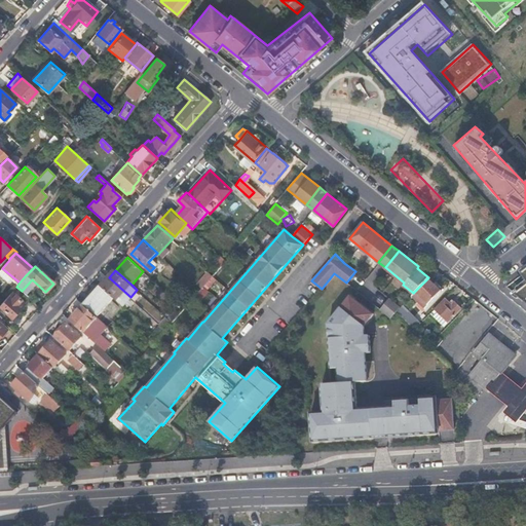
[(202,277),(208,282),(214,275),(208,271),(202,277)]
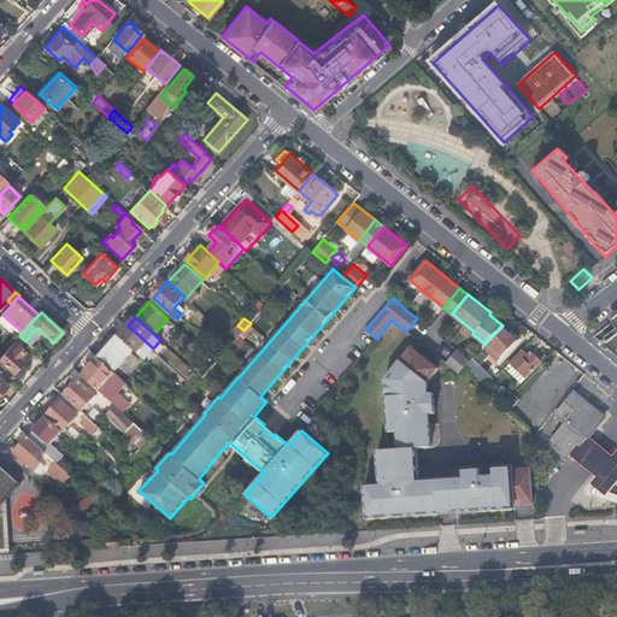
[(616,318),(594,336),(616,353),(616,318)]
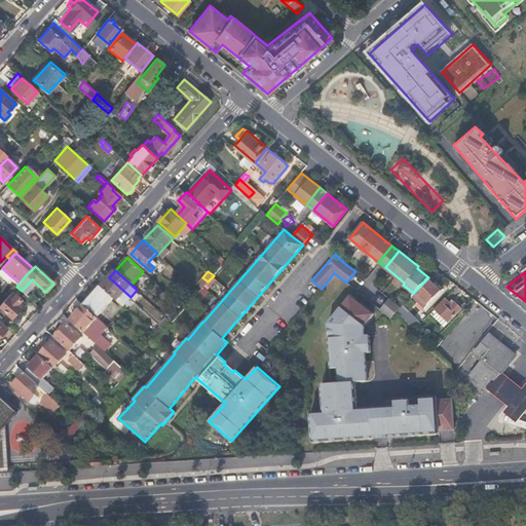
[(114,297),(123,305),(130,297),(109,277),(102,286),(114,297)]
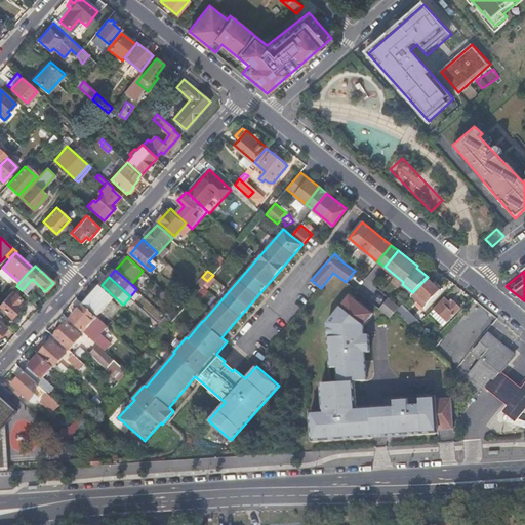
[(428,277),(414,290),(428,303),(441,289),(428,277)]
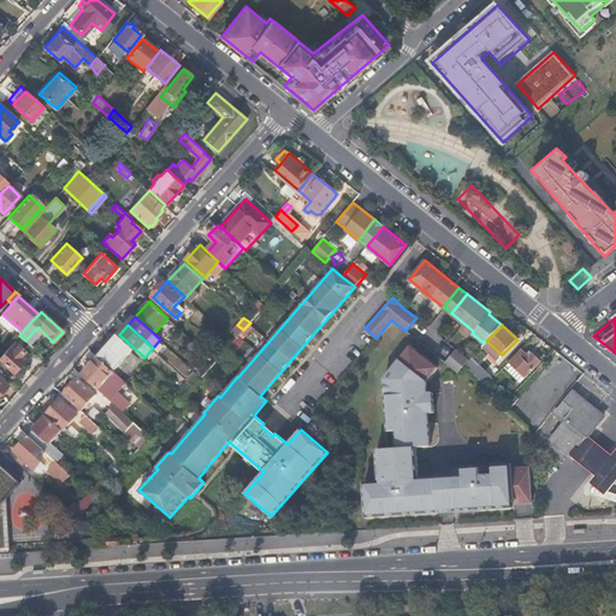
[(116,369),(134,348),(119,335),(113,342),(110,338),(105,343),(108,345),(100,355),(116,369)]
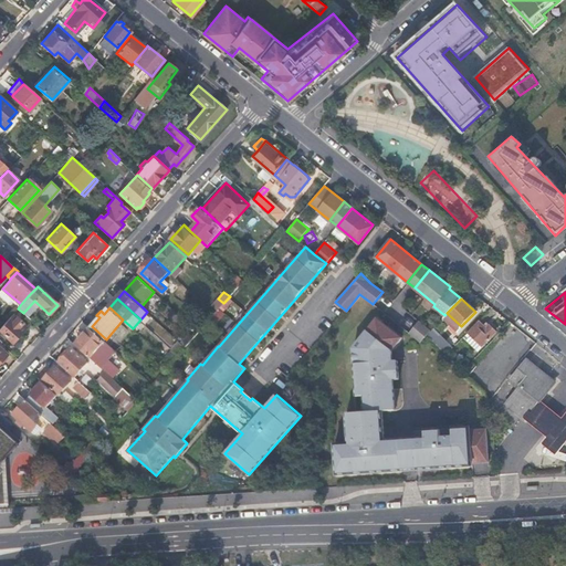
[(12,314),(0,327),(0,331),(12,343),(27,326),(12,314)]
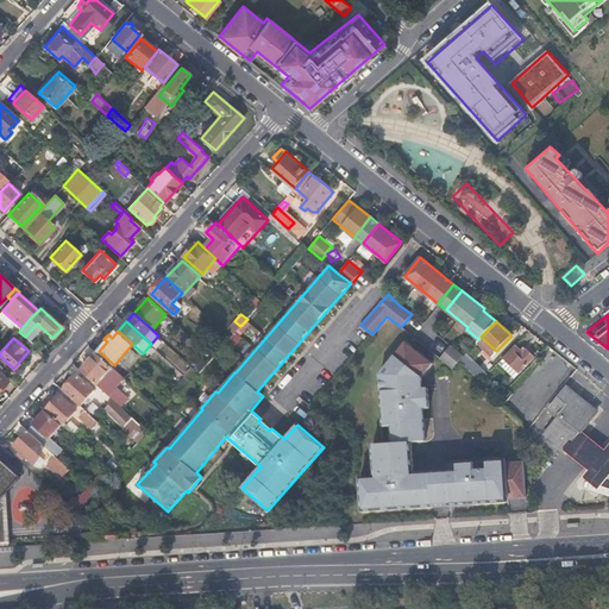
[(428,407),(427,388),(421,388),(421,377),(432,363),(406,341),(378,374),(382,426),(391,425),(393,443),(371,444),(374,476),(358,477),(360,510),(431,506),(429,472),(412,473),(412,475),(407,475),(406,443),(409,443),(409,441),(424,440),(421,408),(428,407)]
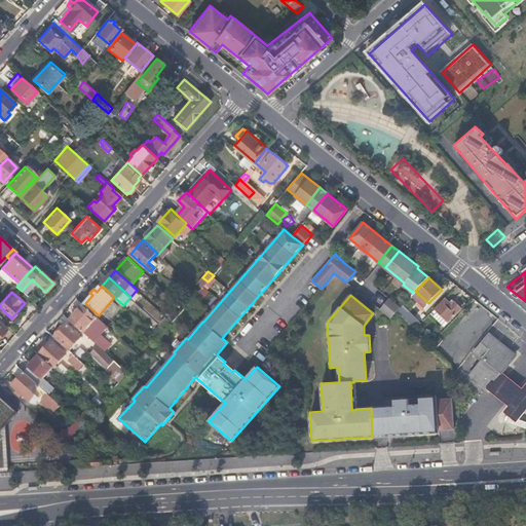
[(389,297),(380,309),(390,317),(401,306),(389,297)]
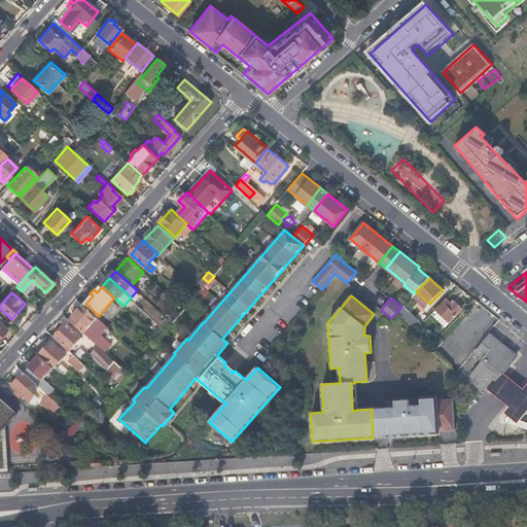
[(452,306),(445,300),(435,308),(436,309),(449,321),(462,308),(457,302),(452,306)]
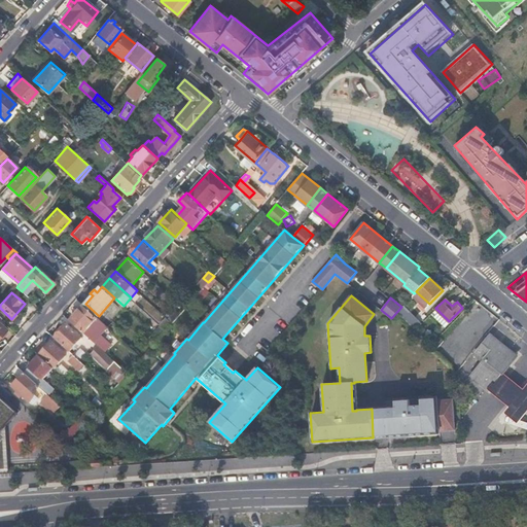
[(91,324),(98,316),(84,305),(71,320),(95,342),(102,335),(91,324)]
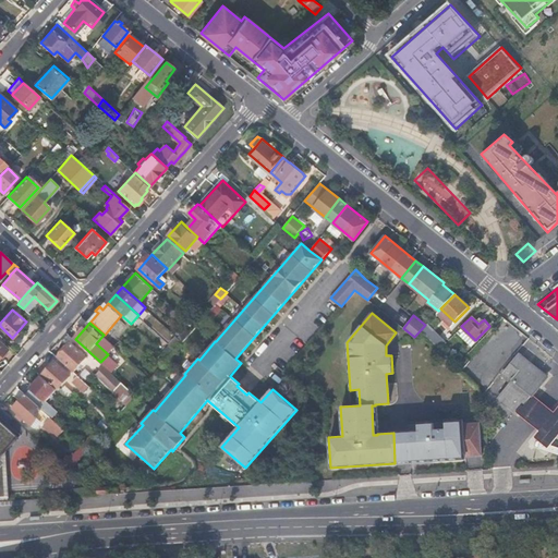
[(423,331),(434,341),(438,337),(440,336),(429,325),(423,331)]
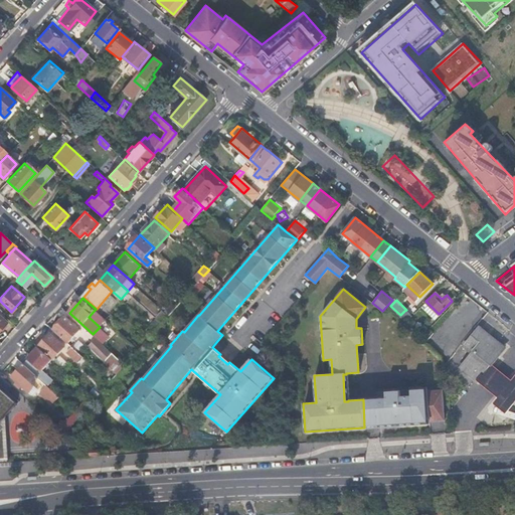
[(165,311),(169,315),(177,306),(172,302),(165,311)]
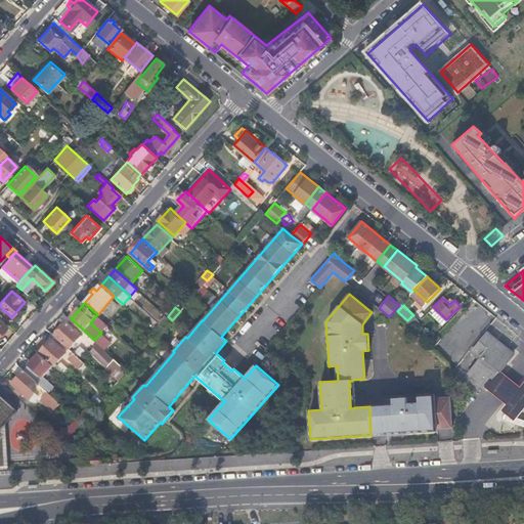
[(446,319),(434,307),(431,310),(443,322),(446,319)]
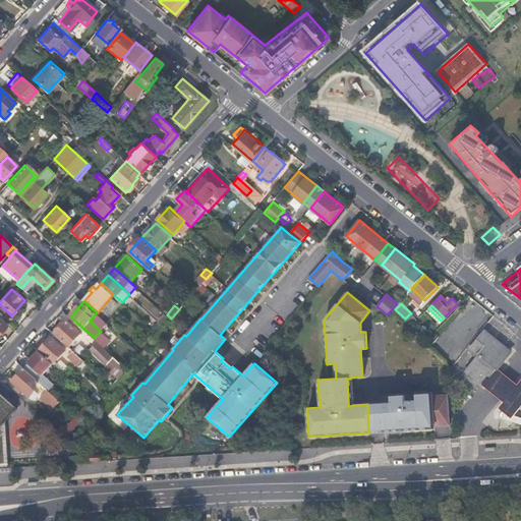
[(159,322),(165,327),(171,319),(167,314),(165,313),(158,321),(159,322)]
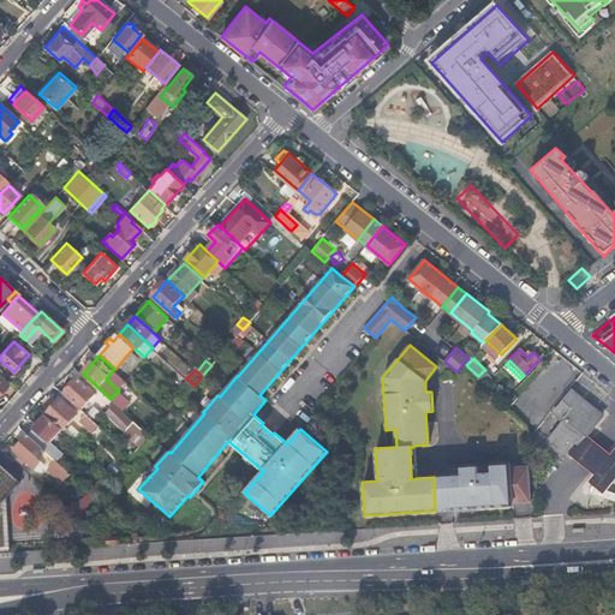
[(79,377),(65,394),(82,408),(96,393),(79,377)]
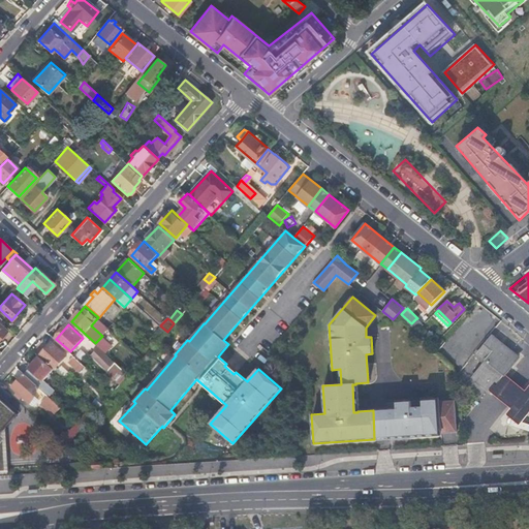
[(154,334),(160,339),(167,332),(161,327),(154,334)]
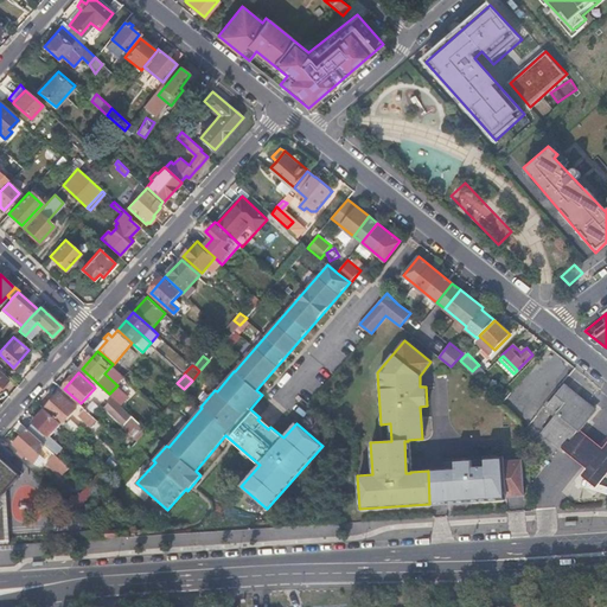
[(172,389),(179,395),(184,389),(177,383),(172,389)]
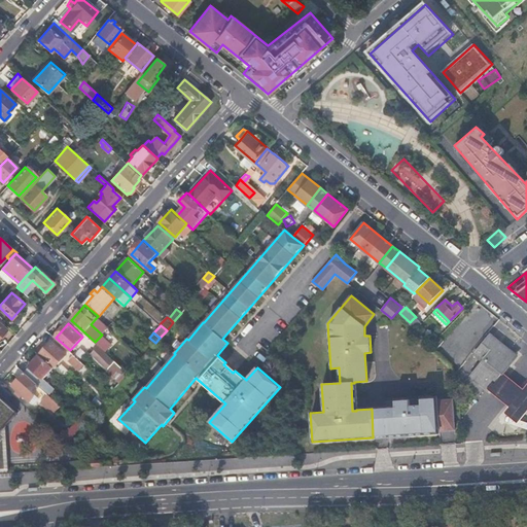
[(471,376),(488,389),(494,382),(501,373),(517,355),(491,335),(477,352),(485,358),(471,376)]
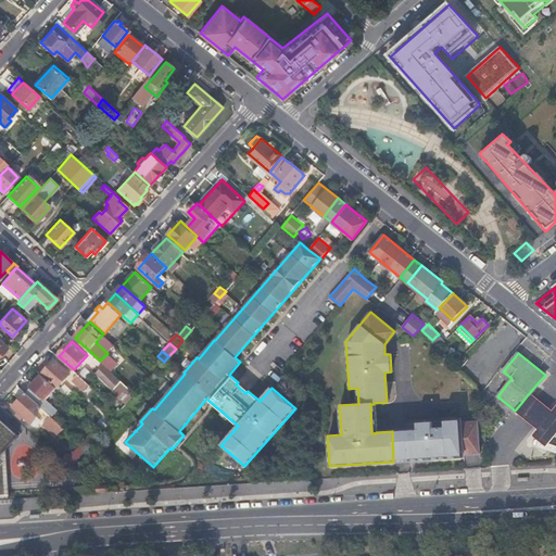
[(55,359),(42,375),(57,388),(58,389),(70,376),(86,391),(91,386),(74,370),(71,374),(55,359)]
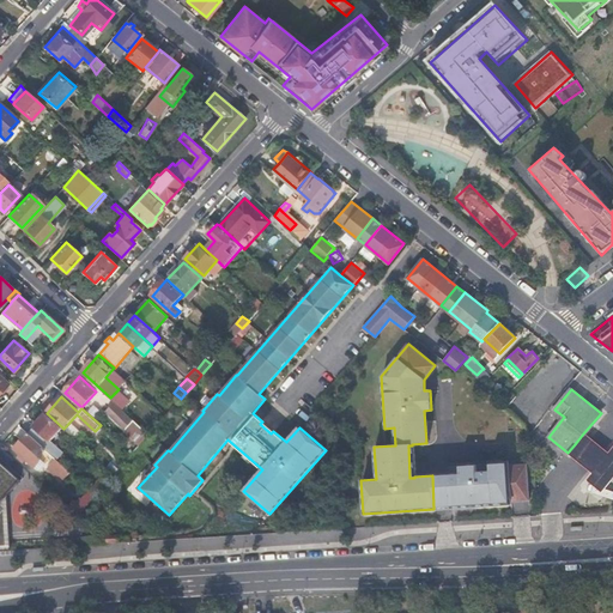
[(126,429),(134,419),(114,401),(105,411),(126,429)]
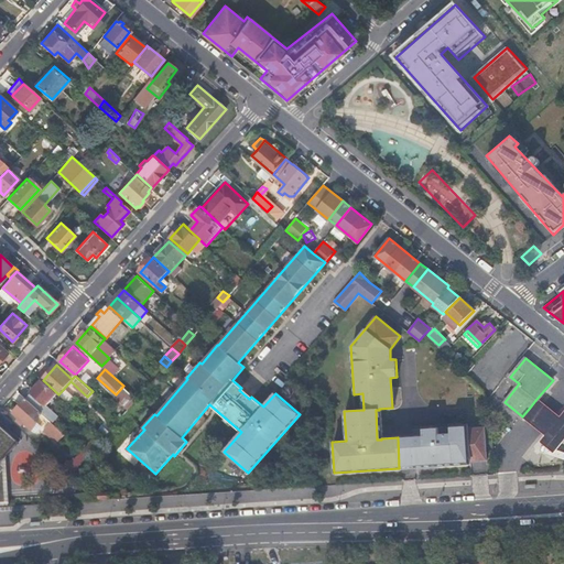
[(43,380),(26,399),(39,410),(44,403),(46,405),(57,393),(43,380)]
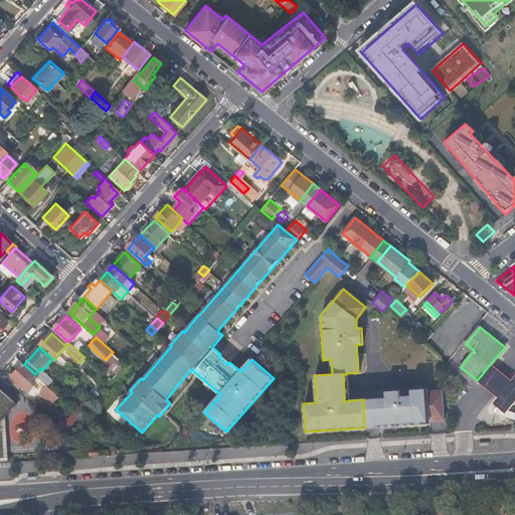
[(229,362),(220,354),(218,356),(227,364),(229,362)]
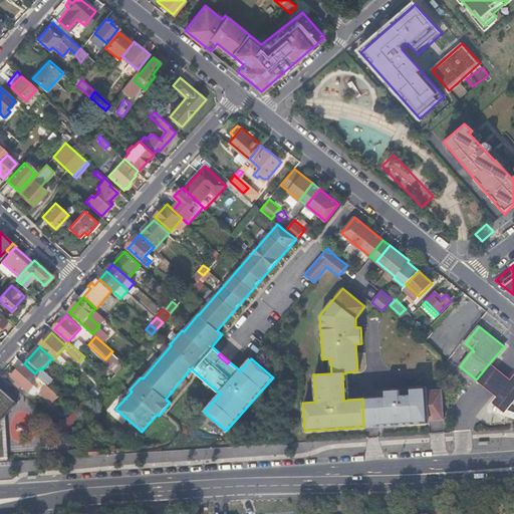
[(35,373),(24,363),(12,375),(30,392),(41,378),(35,373)]
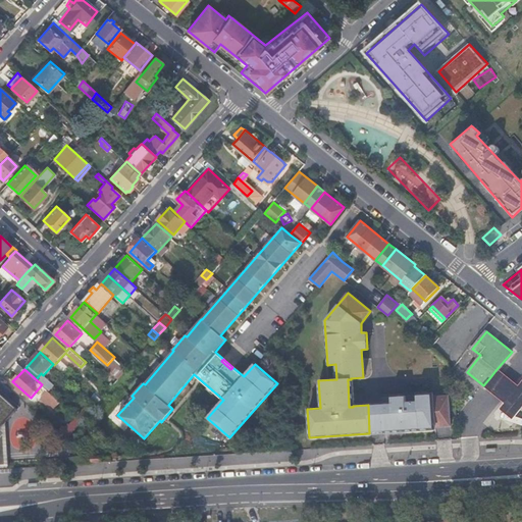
[(483,385),(503,402),(517,385),(497,369),(489,378),(483,385)]
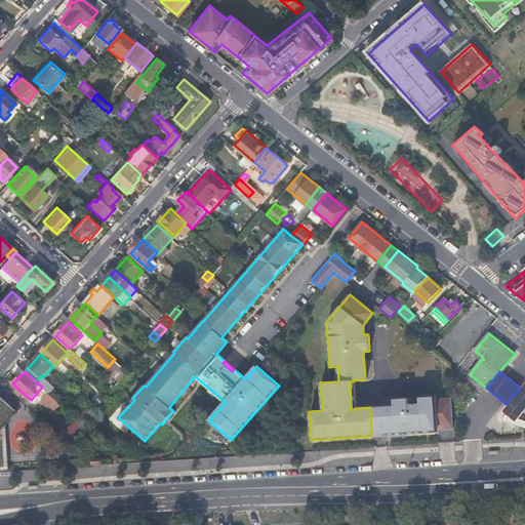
[(524,381),(520,388),(506,404),(500,409),(514,421),(524,408),(524,381)]
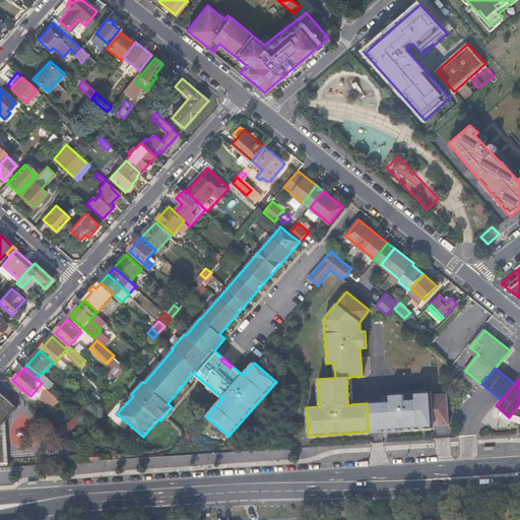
[(52,408),(60,400),(59,399),(48,389),(40,397),(52,408)]
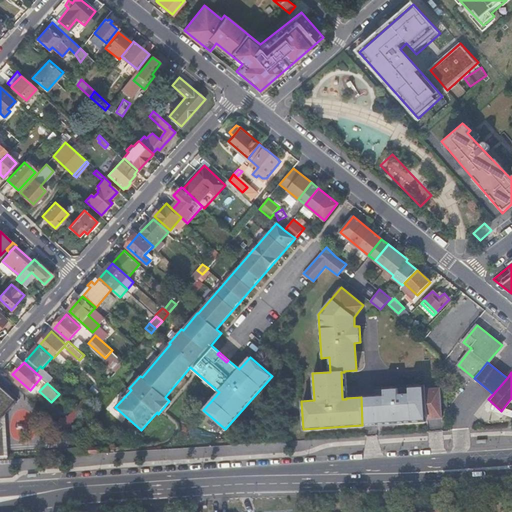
[(18,402),(0,386),(0,460),(9,459),(6,415),(18,402)]
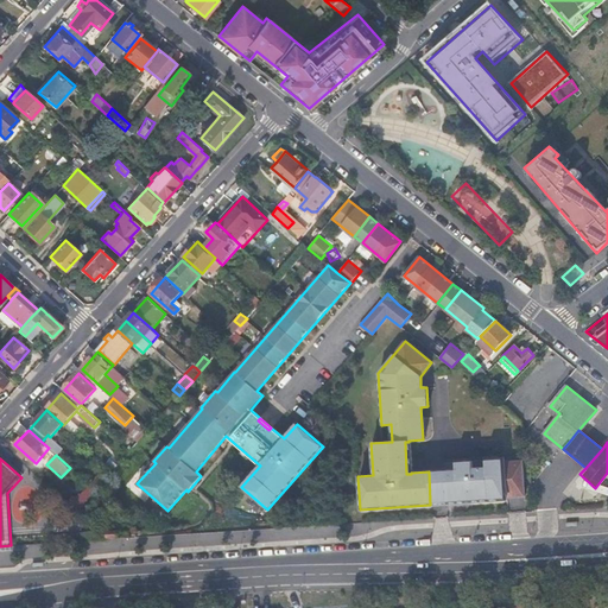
[(524,494),(521,461),(504,462),(486,463),(486,460),(444,463),(445,470),(447,504),(488,501),(488,496),(506,495),(524,494)]
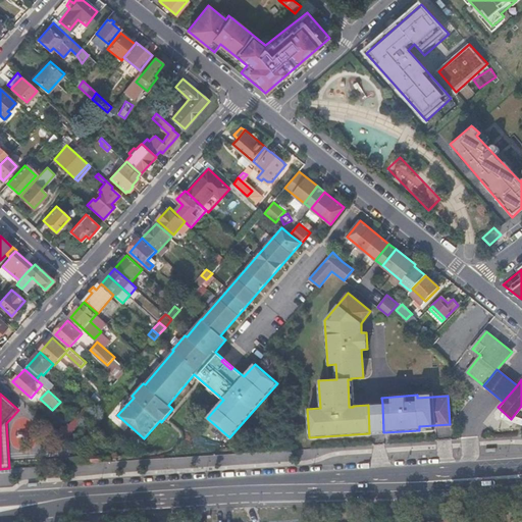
[(383,432),(382,404),(368,405),(369,433),(383,432)]
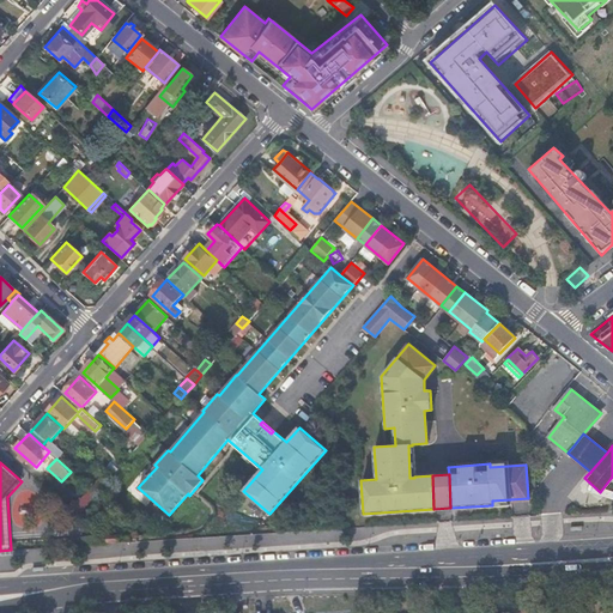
[(90,489),(96,495),(105,484),(98,479),(90,489)]
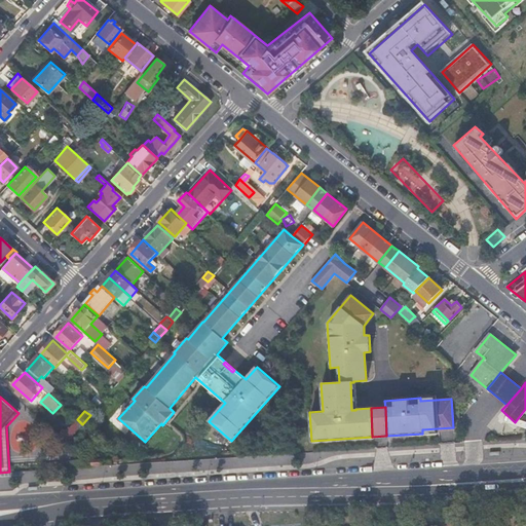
[(62,427),(57,433),(67,442),(82,424),(77,419),(67,430),(65,429),(62,427)]
